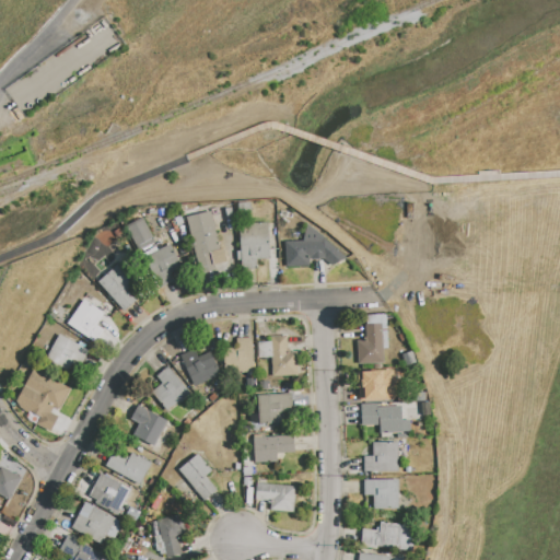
[(186,217),(210,211),(219,249),(223,248),(228,265),(213,268),(210,254),(203,255),(205,258),(196,259),(186,217)]
